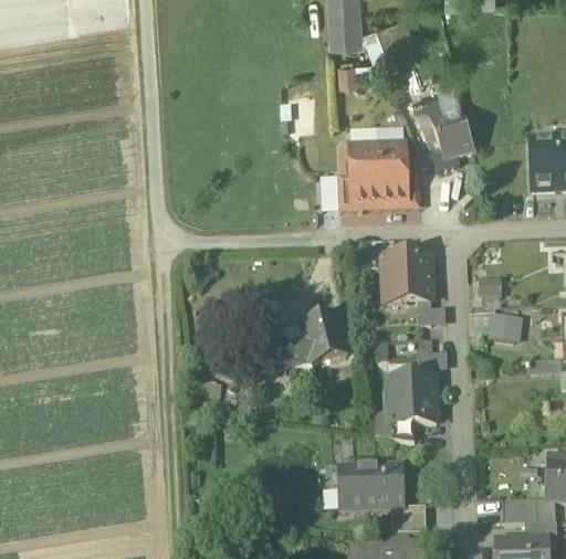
[(360,40),(358,0),(327,1),(329,41),(360,40)]
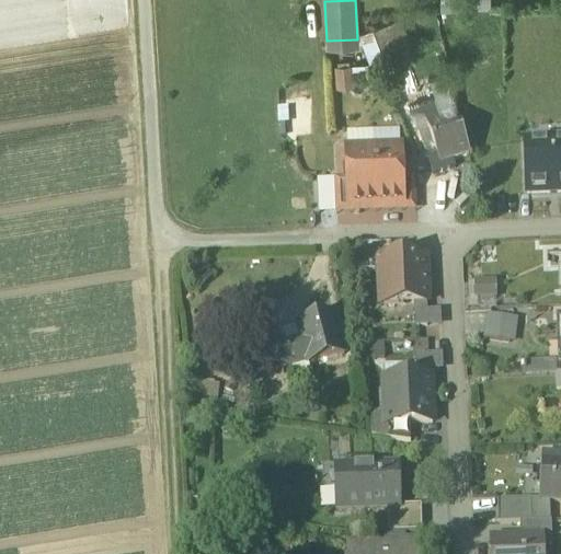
[(387,31),(382,19),(373,23),(376,34),(387,31)]
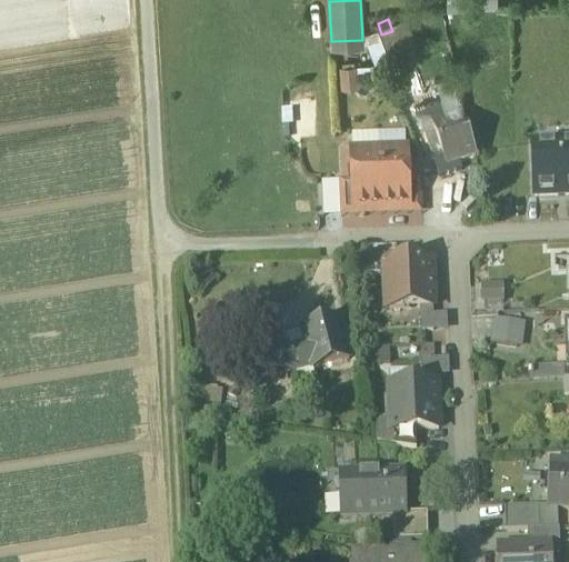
[(357,80),(356,58),(340,59),(341,81),(357,80)]
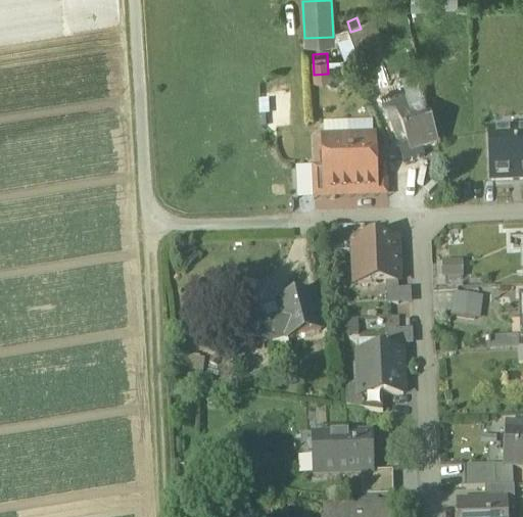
[(401,67),(411,94),(422,90),(417,62),(401,67)]
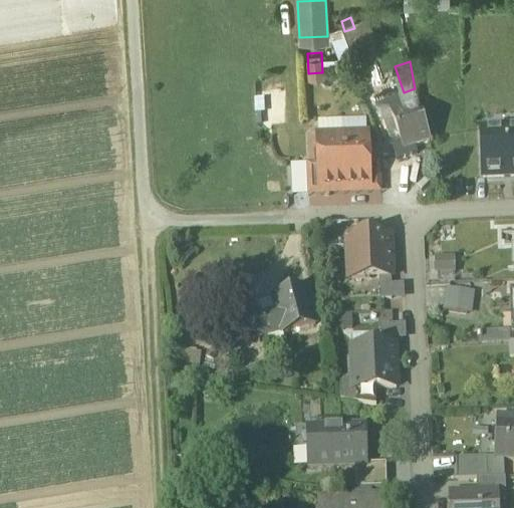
[(388,97),(391,107),(407,102),(404,92),(388,97)]
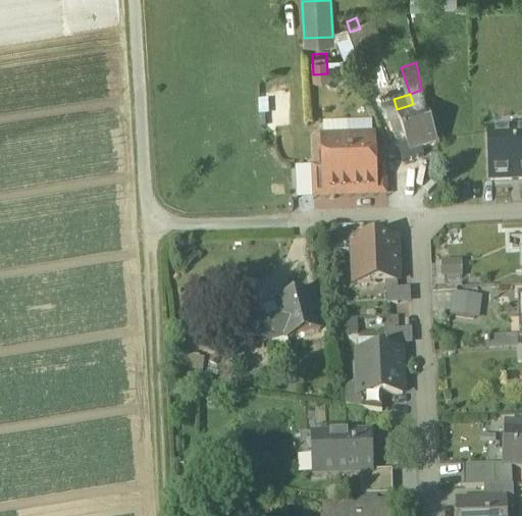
[(397,109),(410,148),(435,140),(423,101),(413,104),(397,109)]
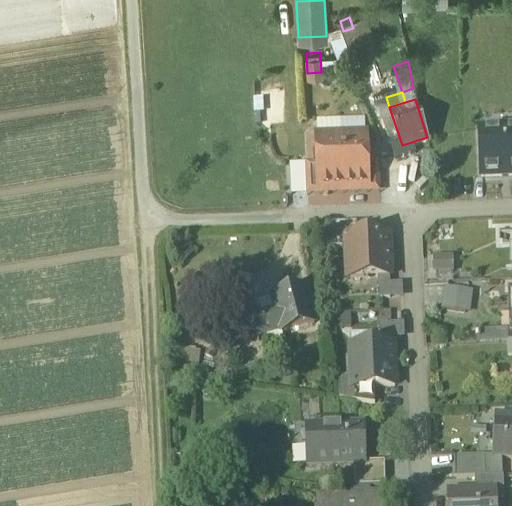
[(364,114),(340,115),(341,132),(365,131),(364,114)]
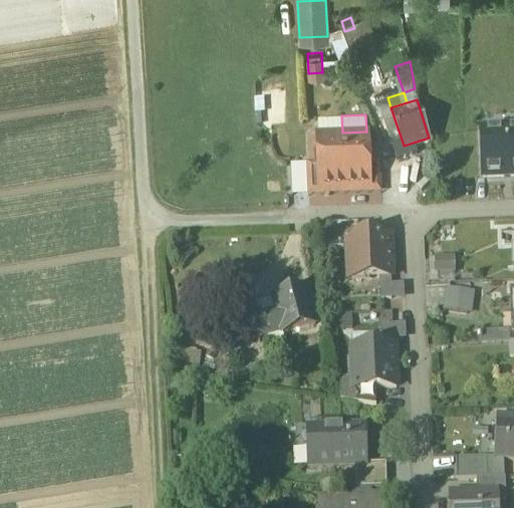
[(318,134),(342,133),(341,115),(317,116),(318,134)]
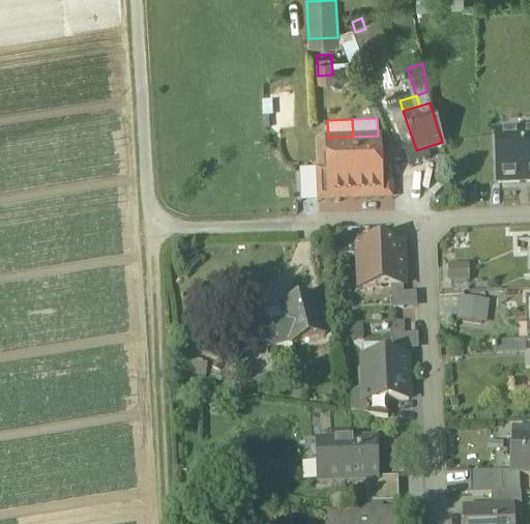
[(497,178),(529,176),(529,126),(496,128),(497,178)]
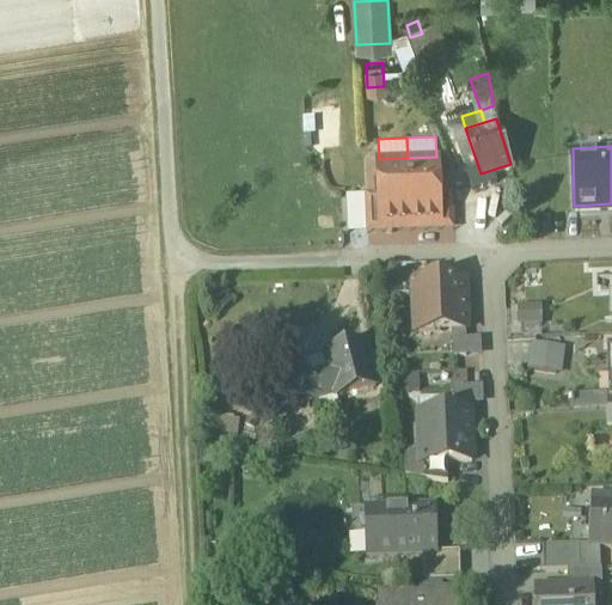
[(436,157),(408,158),(410,215),(422,215),(424,219),(438,218),(436,188),(438,188),(436,157)]
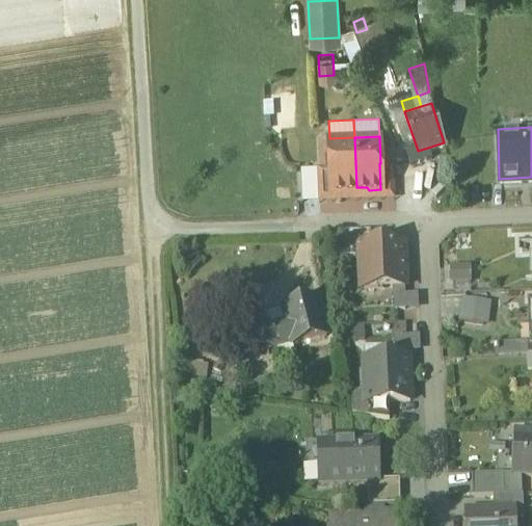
[(345,188),(356,187),(354,137),(329,138),(330,165),(331,191),(343,191),(343,190),(345,188)]
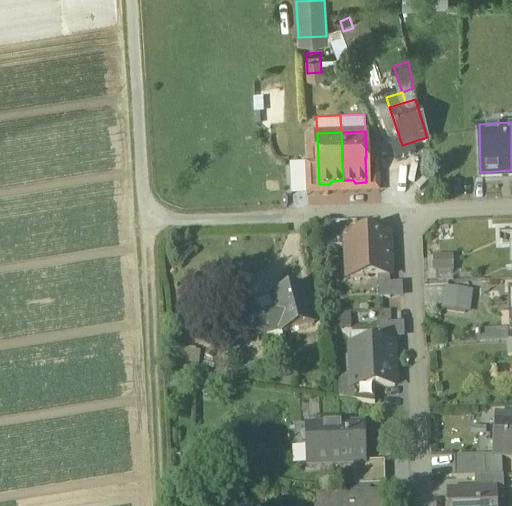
[(365,157),(366,182),(379,182),(378,157),(366,157),(365,157)]
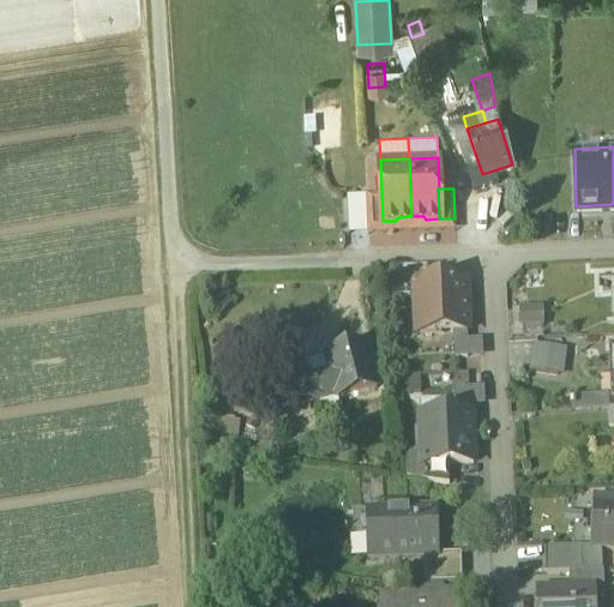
[(368,222),(367,191),(349,192),(350,222),(368,222)]
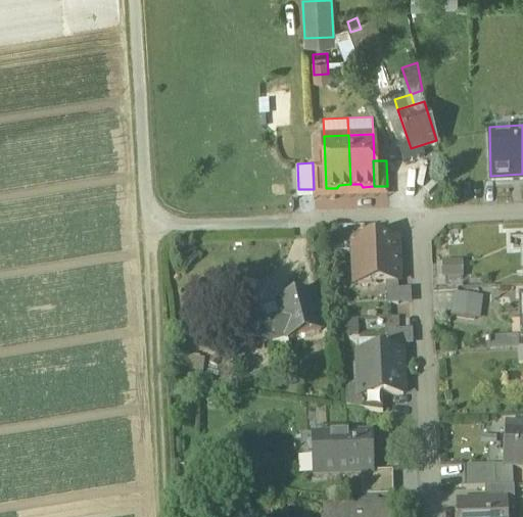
[(313,162),(314,189),(326,188),(325,162),(313,162)]
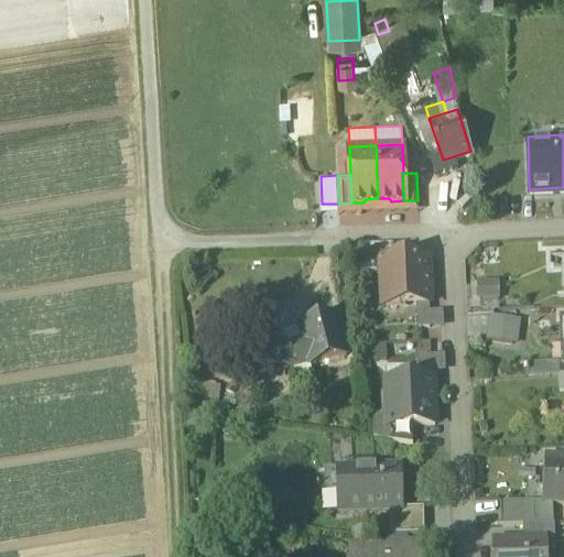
[(365,243),(366,270),(381,270),(381,257),(404,255),(404,242),(365,243)]
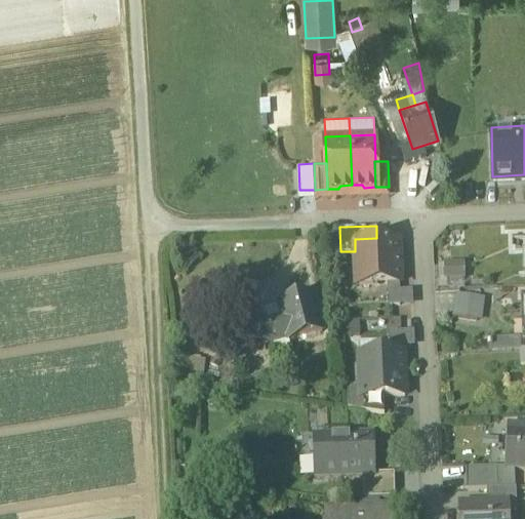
[(355,251),(357,281),(399,279),(398,237),(376,238),(355,239),(355,251)]
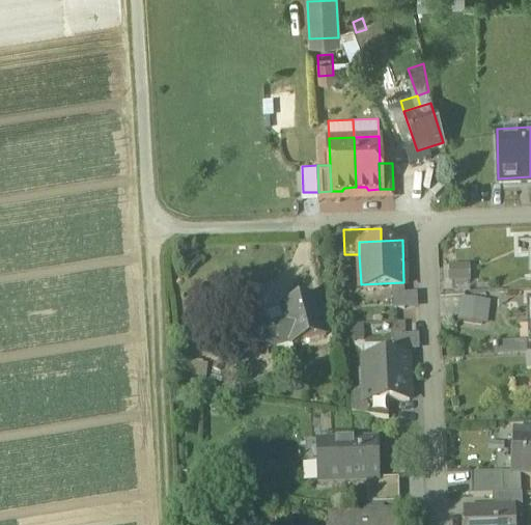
[(448,261),(448,278),(470,278),(470,260),(448,261)]
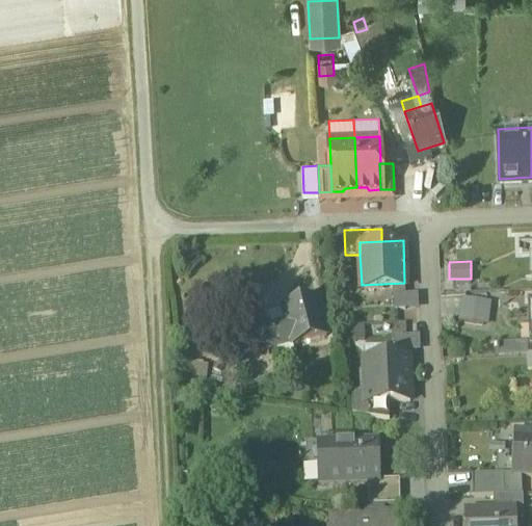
[(393,306),(419,305),(418,290),(392,291),(393,306)]
